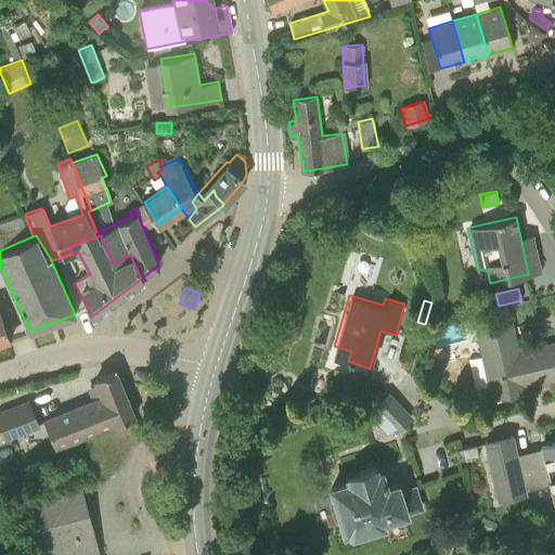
[(475,318),(493,397),(525,390),(524,385),(554,377),(554,343),(510,353),(506,343),(514,341),(511,324),(506,325),(502,310),(475,318)]
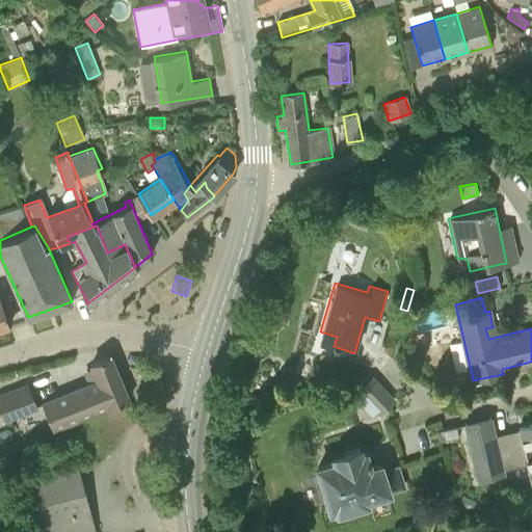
[(0,326),(9,324),(0,299),(0,326)]
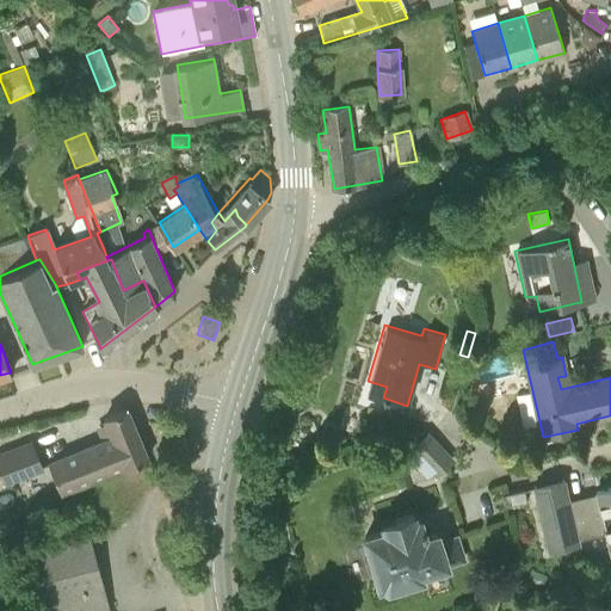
[(119,454),(124,467),(124,468),(148,458),(127,408),(104,418),(106,421),(100,424),(106,440),(113,456),(119,454)]
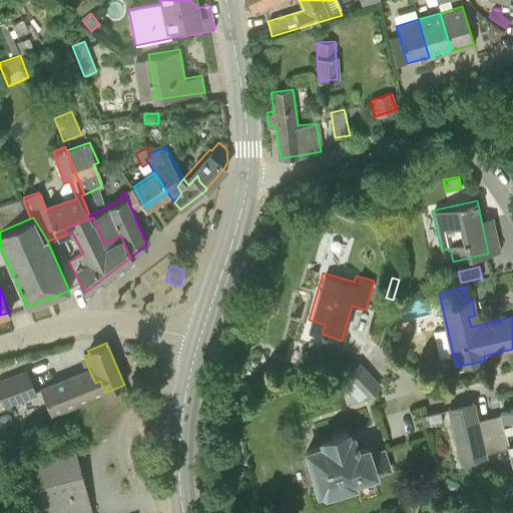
[(358,400),(364,395),(366,398),(379,386),(359,363),(344,377),(347,380),(343,384),(358,400)]
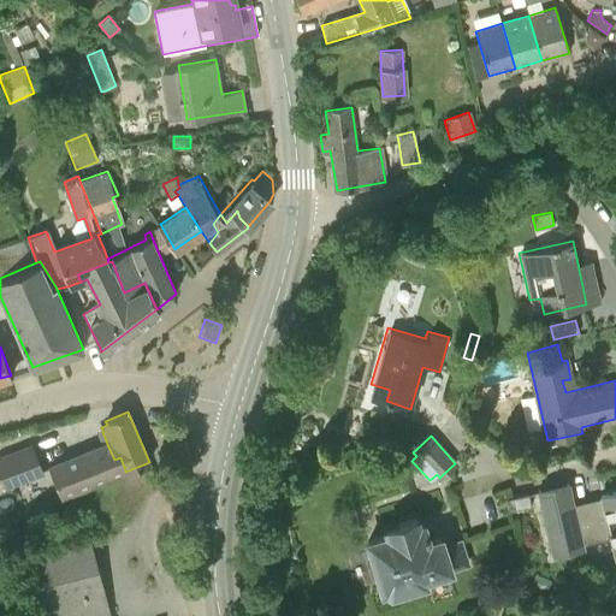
[(114,460),(107,444),(51,467),(61,496),(125,471),(120,457),(114,460)]
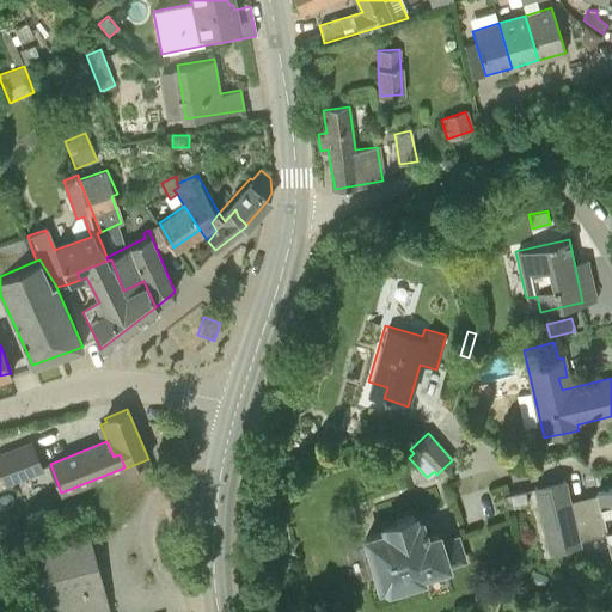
[(42,469),(31,444),(0,456),(0,467),(6,483),(42,469)]
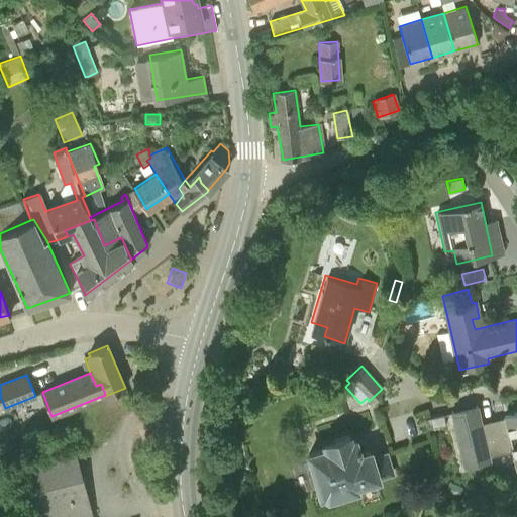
[(482,426),(477,406),(451,412),(462,468),(489,461),(487,453),(510,447),(515,468),(516,467),(516,412),(504,415),(505,421),(482,426)]
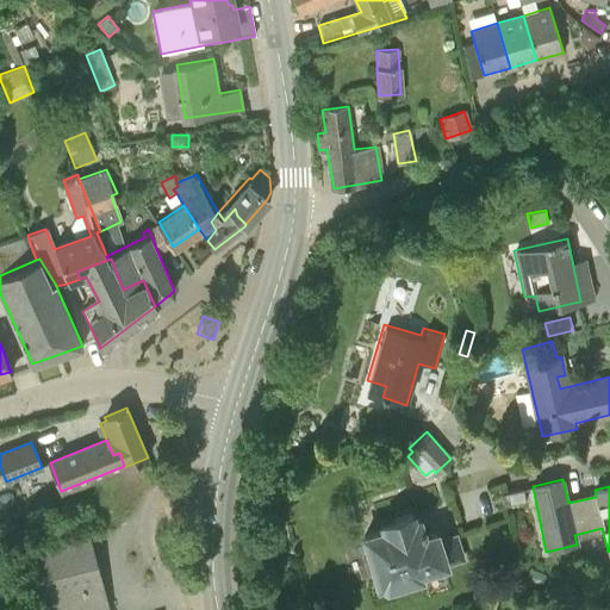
[(526,500),(523,489),(506,492),(509,504),(526,500)]
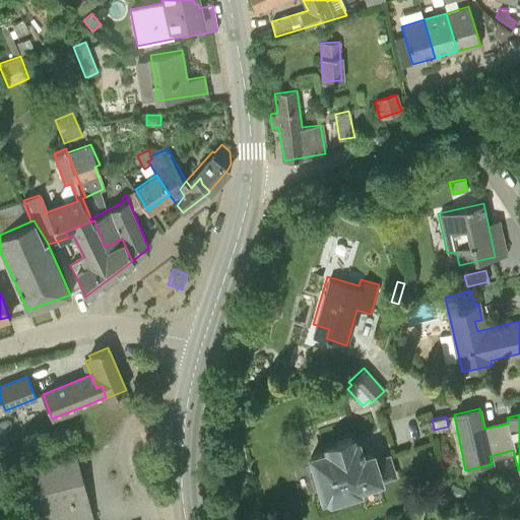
[(352,444),(350,438),(334,443),(338,455),(330,457),(328,451),(310,457),(323,499),(335,496),(334,492),(337,490),(340,490),(341,495),(359,490),(358,485),(394,474),(388,457),(374,461),(371,454),(362,457),(356,442),(352,444)]
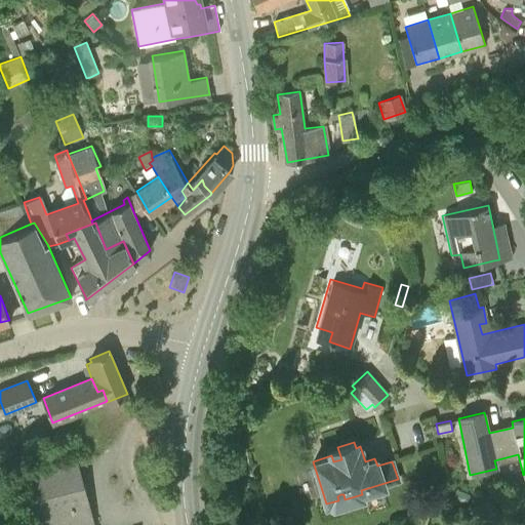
[(76,484),(72,470),(79,468),(77,460),(30,474),(42,524),(90,524),(94,524),(87,499),(80,501),(77,487),(78,487),(78,483),(76,484)]
